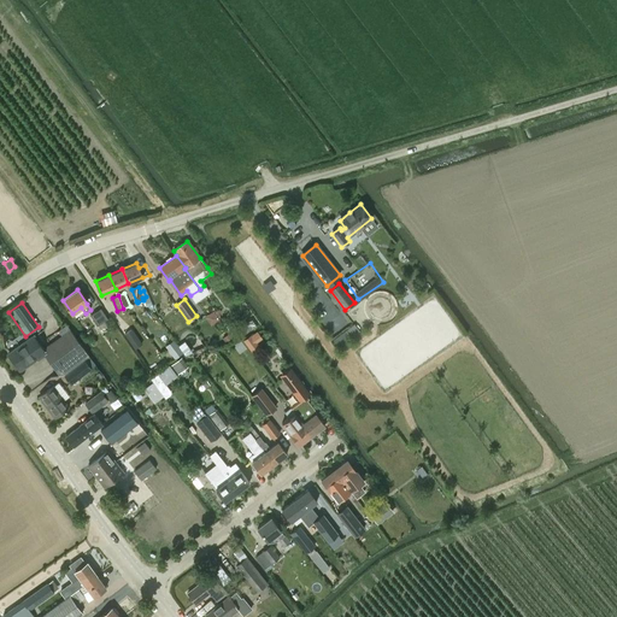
[(90,316),(98,325),(100,329),(107,324),(105,321),(107,318),(100,309),(90,316)]
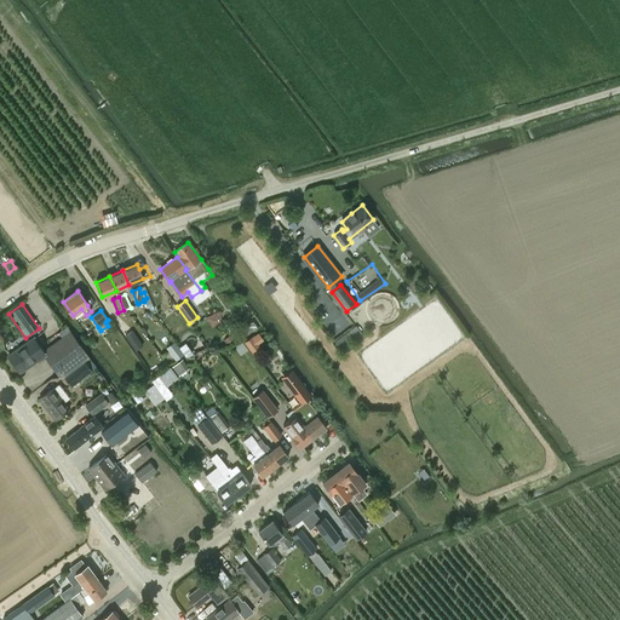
[(212,326),(220,320),(214,311),(206,317),(212,326)]
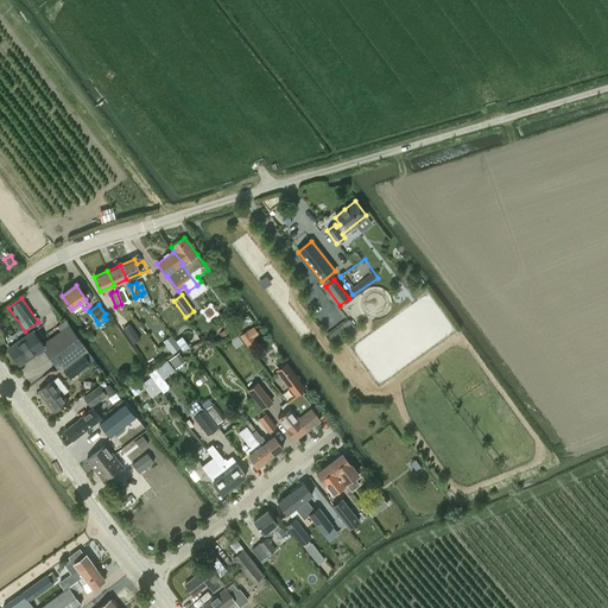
[(241,329),(252,321),(247,315),(236,323),(241,329)]
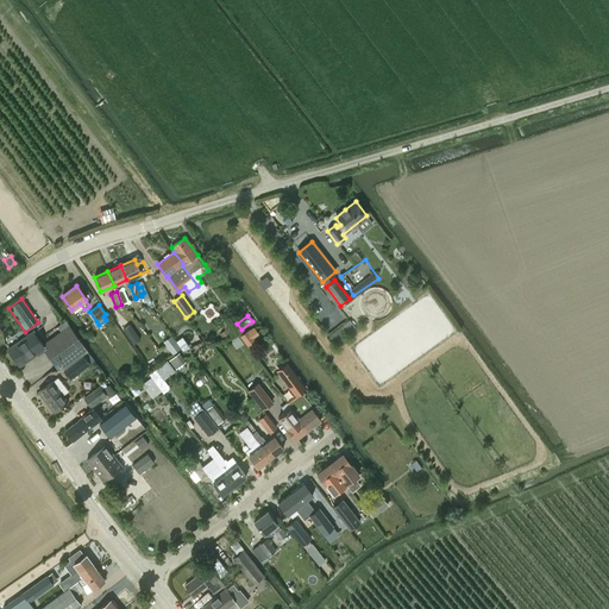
[(58,371),(64,369),(88,351),(66,321),(58,327),(61,331),(43,345),(44,347),(43,349),(58,371)]
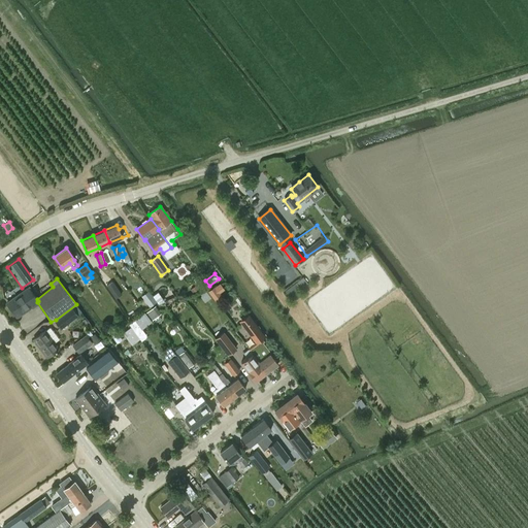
[(304,287),(299,279),(286,290),(291,297),(304,287)]
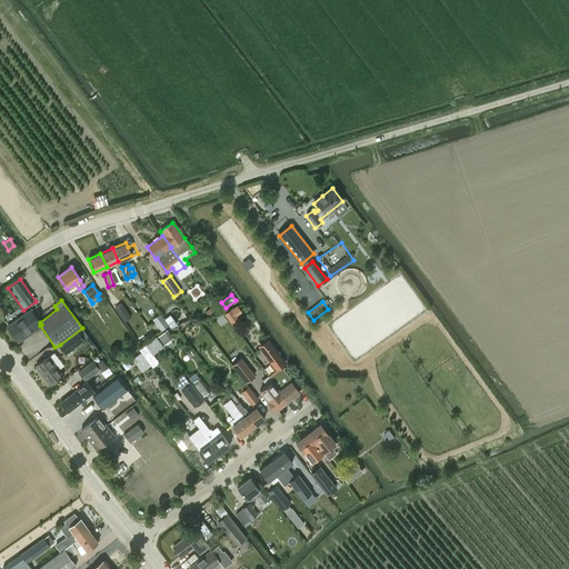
[(241,310),(237,302),(232,307),(231,307),(226,312),(231,323),(239,319),(236,315),(241,310)]
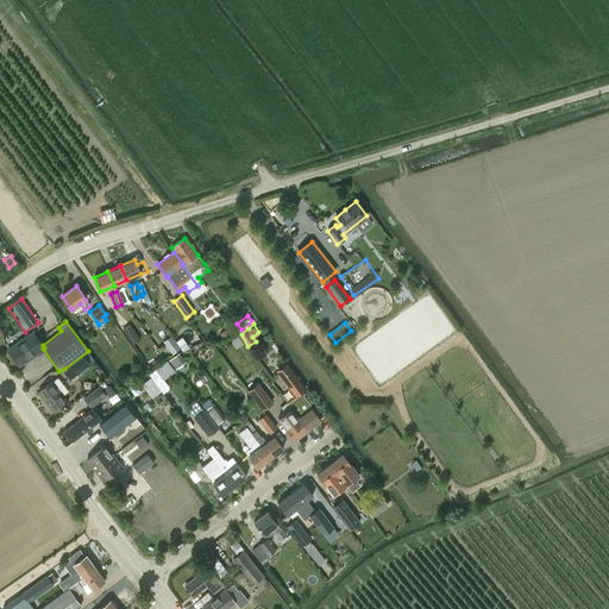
[(133,345),(140,339),(130,325),(123,330),(133,345)]
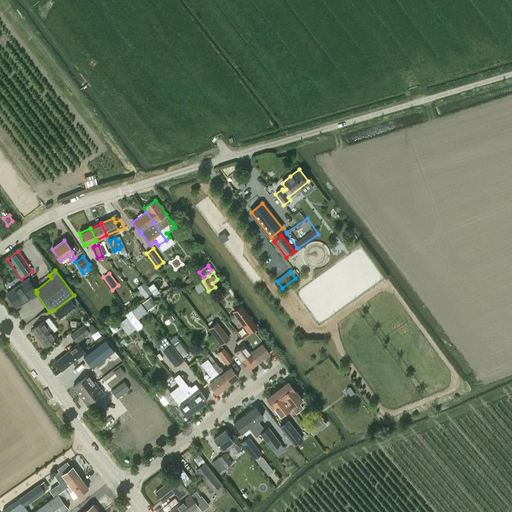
[(28,279),(7,294),(17,307),(36,293),(37,292),(36,290),(28,279)]
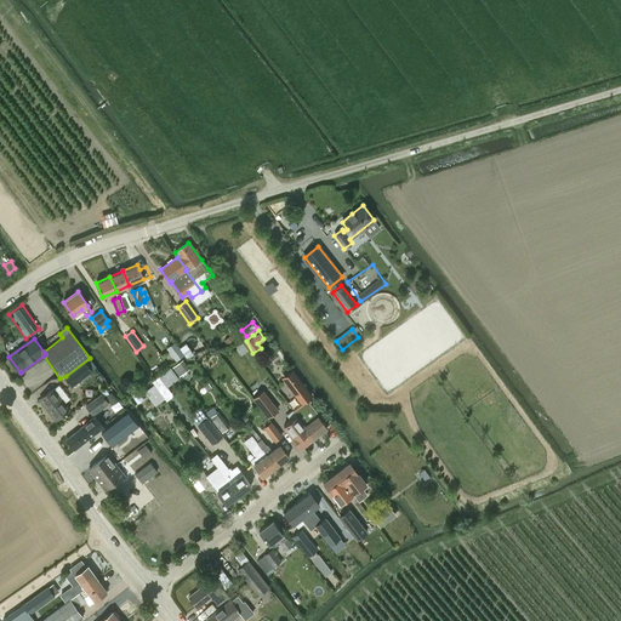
[(186,341),(180,345),(187,354),(194,352),(186,341)]
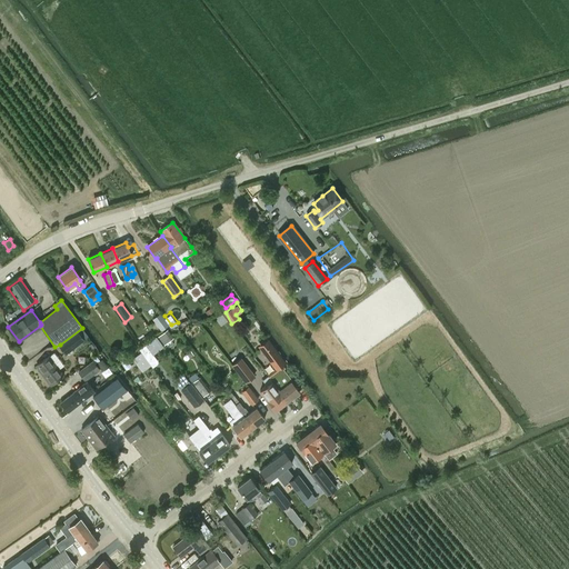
[(162,318),(156,322),(161,330),(168,325),(162,318)]
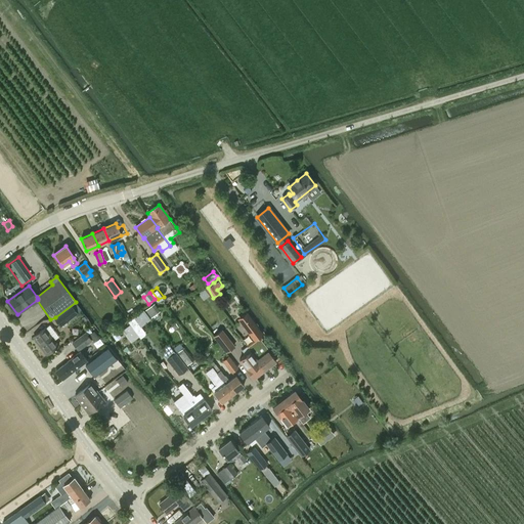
[(160,311),(155,304),(145,310),(150,317),(151,317),(155,320),(160,317),(157,313),(160,311)]
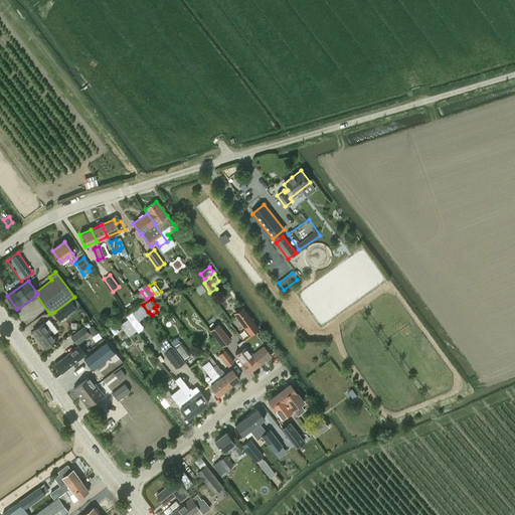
[(70,300),(53,314),(59,321),(76,308),(70,300)]
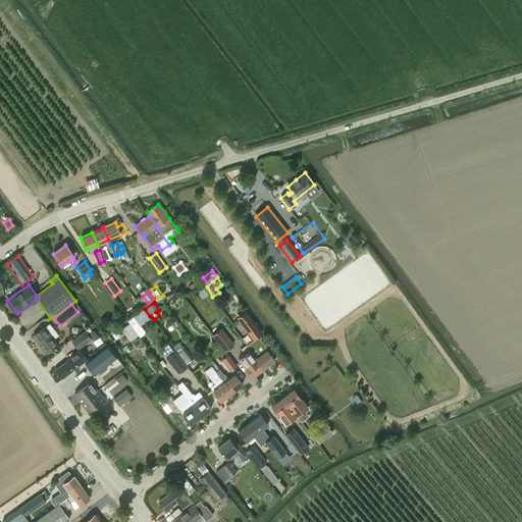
[(145,309),(128,318),(140,335),(145,330),(141,323),(150,316),(145,309)]
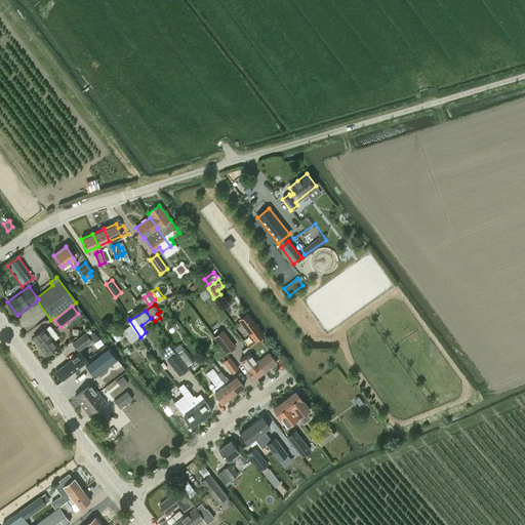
[(264,335),(247,314),(240,319),(255,340),(264,335)]
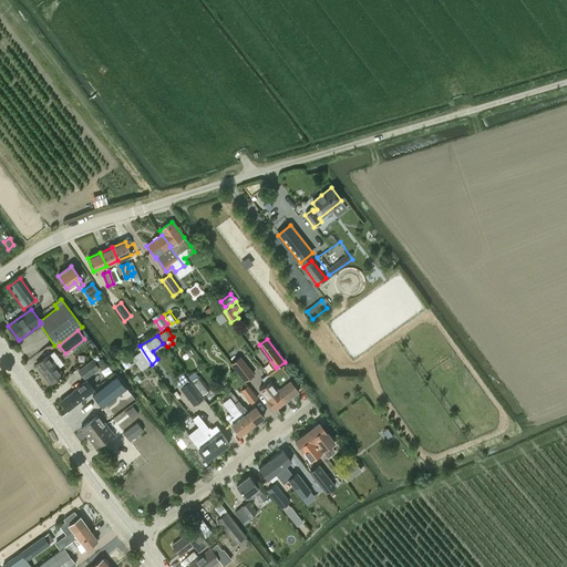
[(142,370),(148,364),(140,351),(132,357),(142,370)]
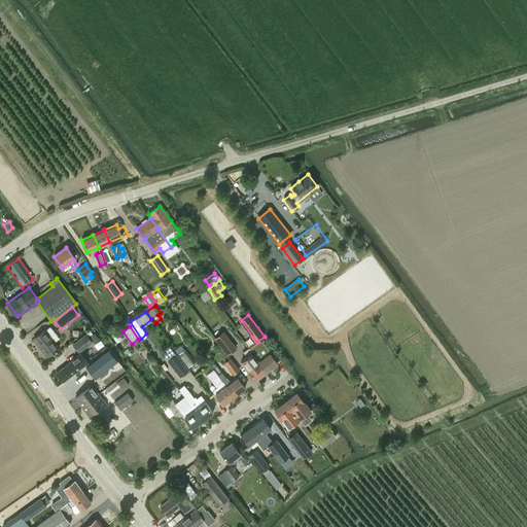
[(93,343),(89,337),(95,330),(93,327),(88,331),(86,334),(72,345),(78,353),(93,343)]
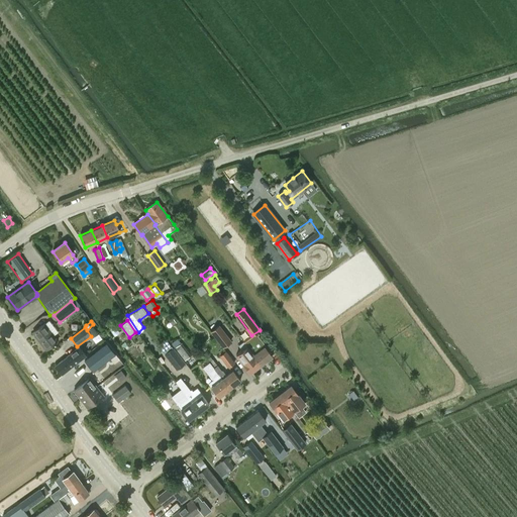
[(44,323),(32,332),(46,350),(58,341),(44,323)]
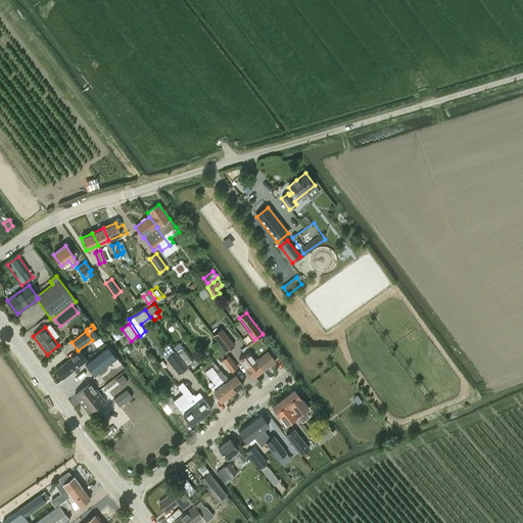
[(214,336),(226,352),(234,346),(222,330),(214,336)]
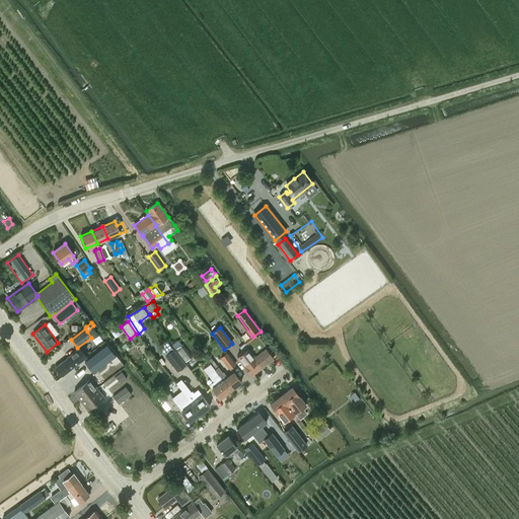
[(246,346),(263,366),(273,357),(266,348),(264,349),(255,339),(246,346)]
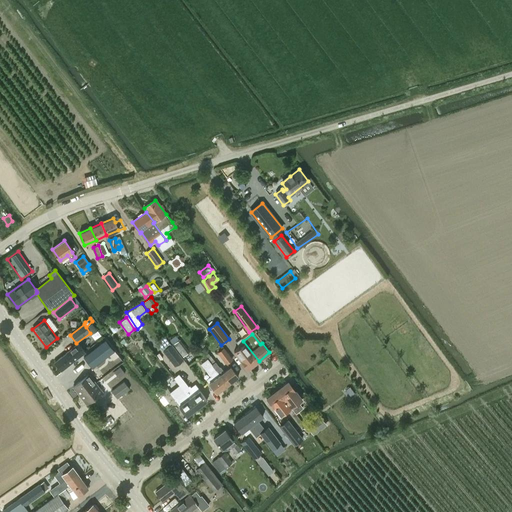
[(176,336),(169,341),(171,344),(183,359),(184,358),(183,357),(189,352),(180,339),(179,340),(176,336)]
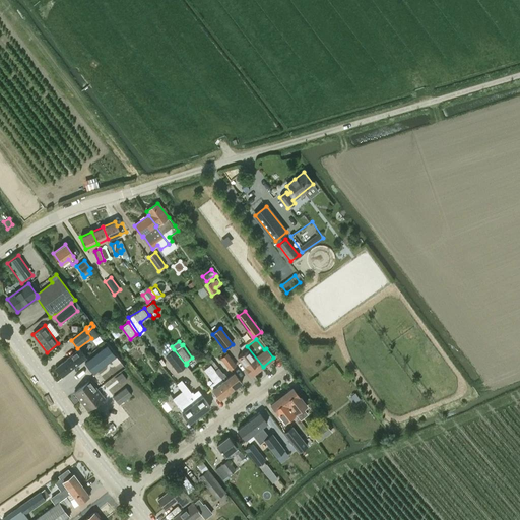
[(252,375),(263,367),(247,345),(245,343),(240,347),(244,351),(238,356),(252,375)]
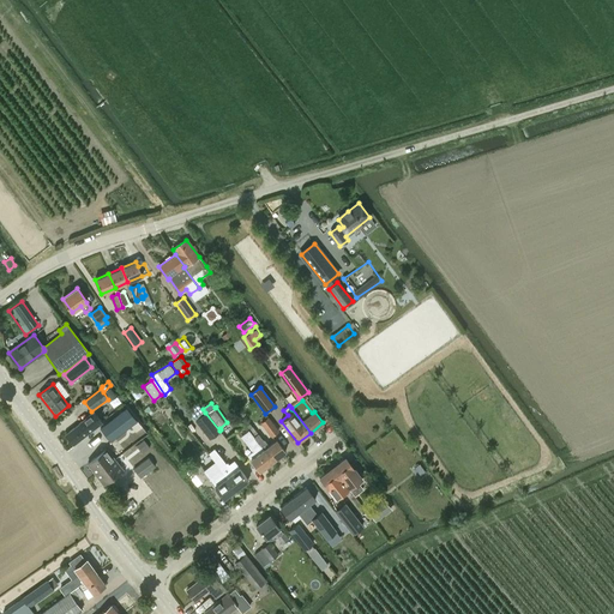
[(110,441),(137,420),(127,408),(101,428),(110,441)]
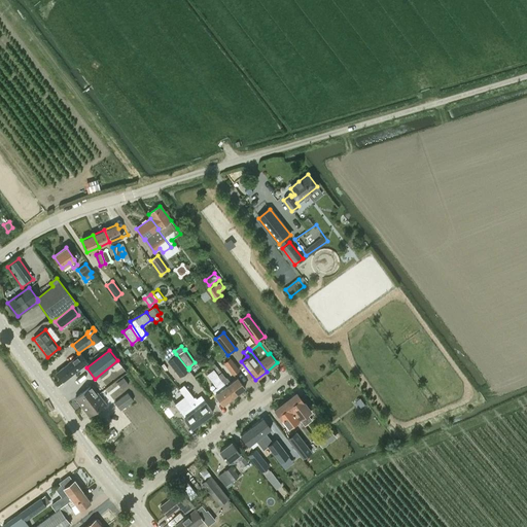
[(68,363),(69,363),(57,373),(63,382),(75,372),(88,362),(80,354),(68,363)]
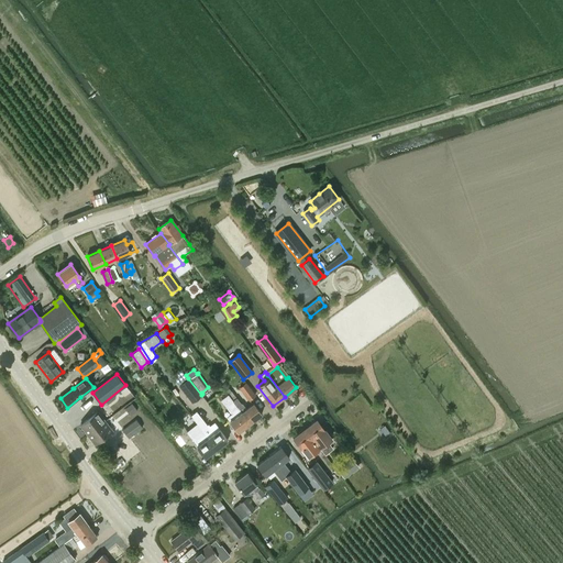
[(188,378),(179,385),(178,386),(191,404),(201,396),(201,395),(188,378)]
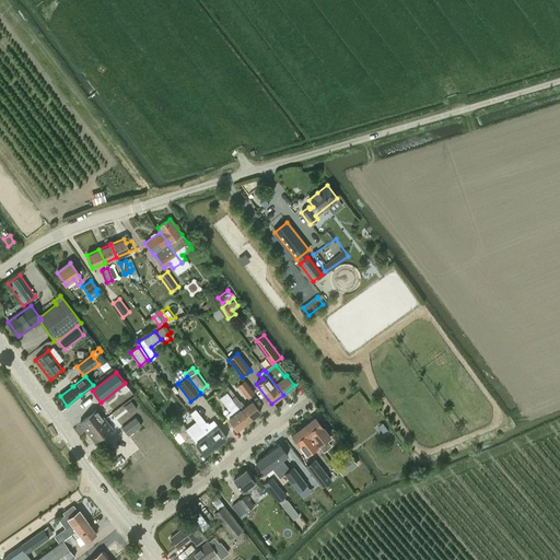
[(255,393),(245,381),(237,386),(247,399),(255,393)]
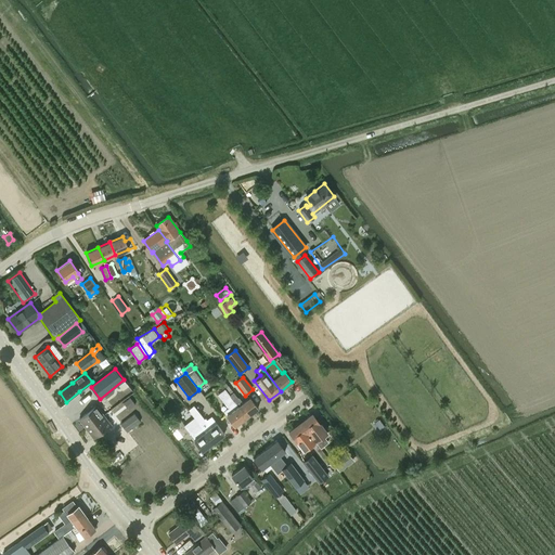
[(222,386),(224,389),(234,401),(239,399),(233,391),(233,392),(226,383),(222,386)]
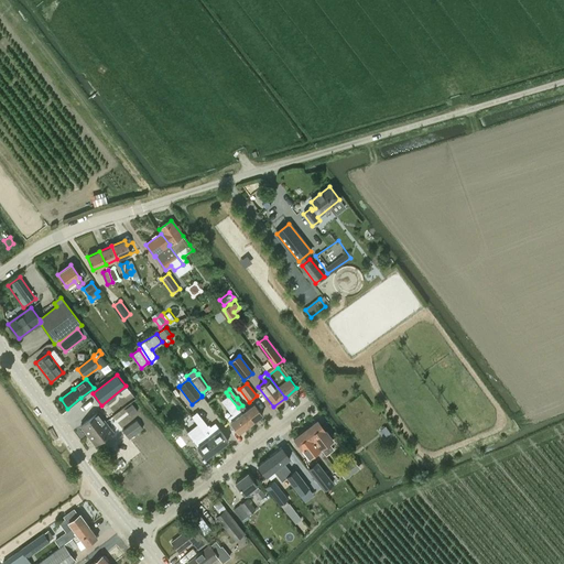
[(229,410),(232,414),(227,419),(230,422),(238,433),(250,424),(242,413),(238,408),(228,396),(224,400),(221,401),(228,411),(229,410)]
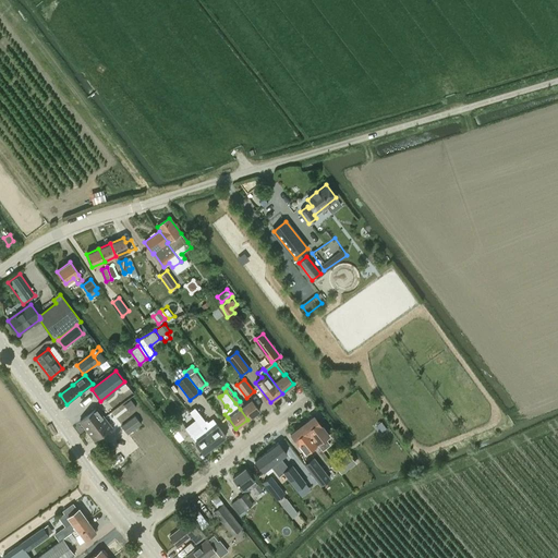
[(130,412),(136,407),(131,400),(124,404),(130,412)]
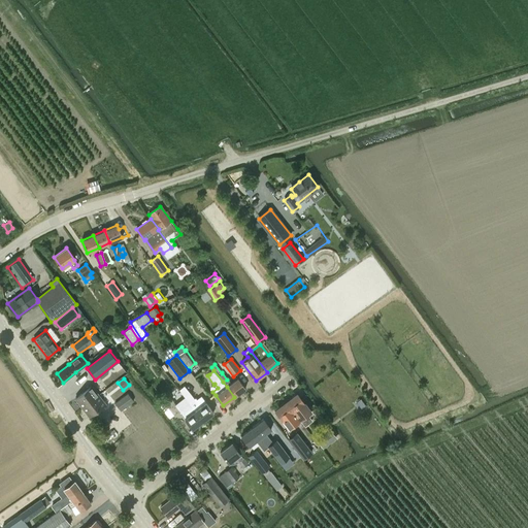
[(234,397),(245,389),(237,378),(227,387),(234,397)]
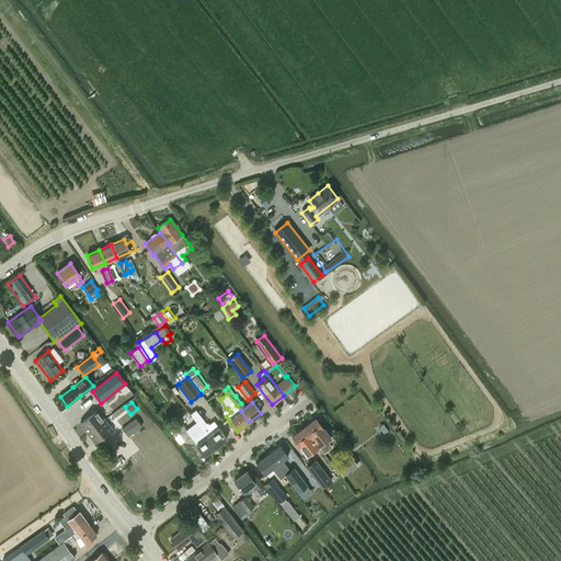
[(98,410),(80,424),(88,434),(105,420),(98,410)]
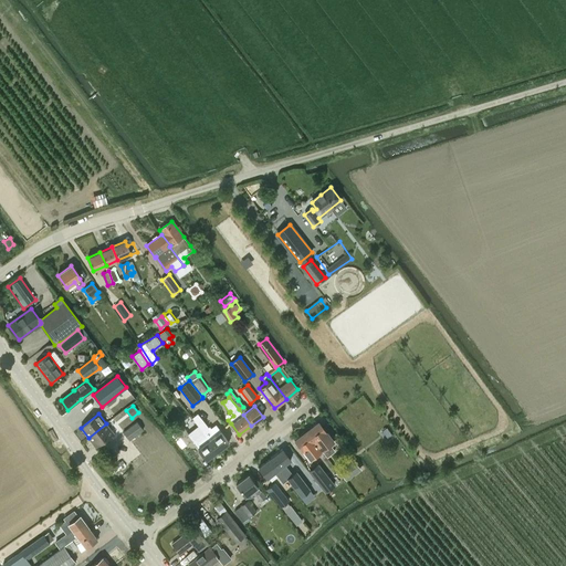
[(192,418),(198,426),(218,451),(229,442),(220,431),(215,436),(205,422),(198,413),(192,418)]
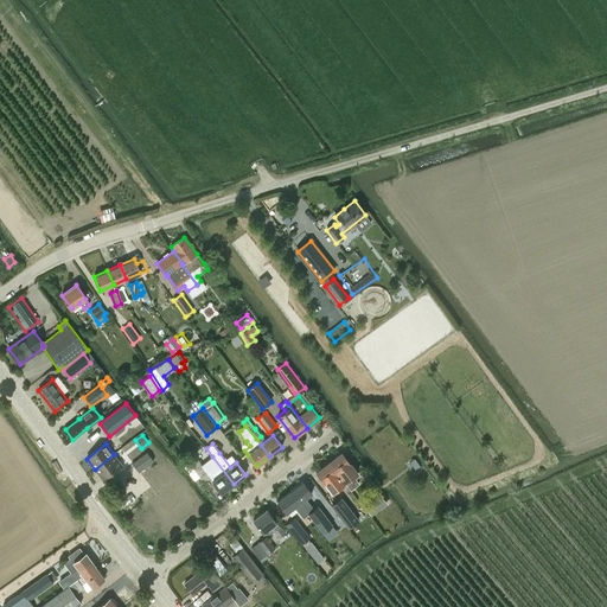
[(154,460),(147,451),(133,462),(140,472),(154,460)]
